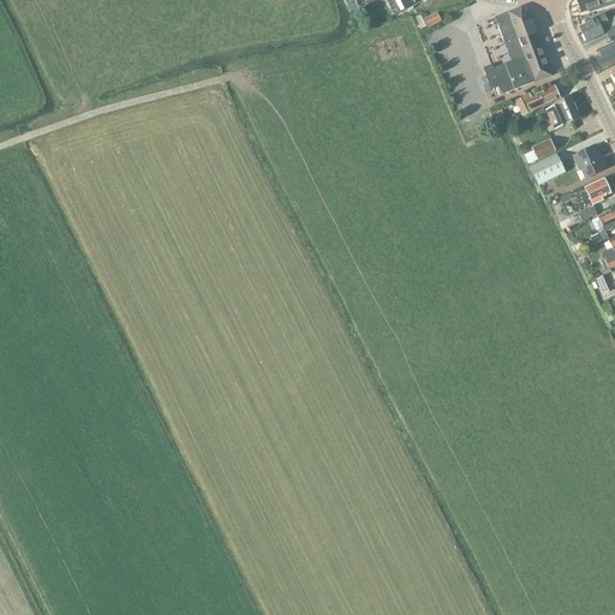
[(342,0),(347,11),(358,6),(356,0),(342,0)]
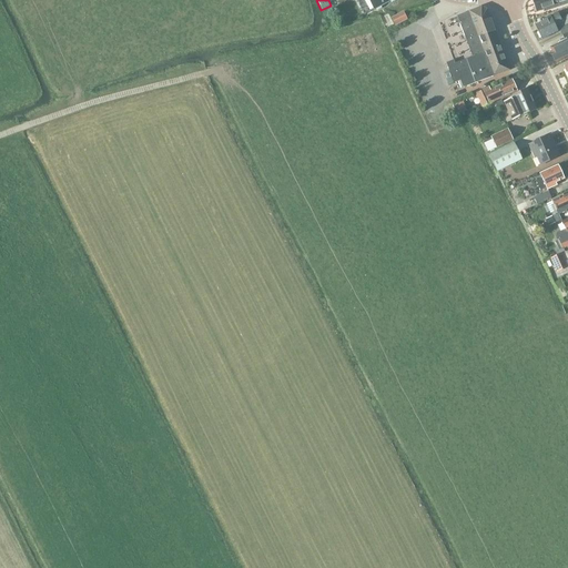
[(368,0),(375,10),(393,0),(368,0)]
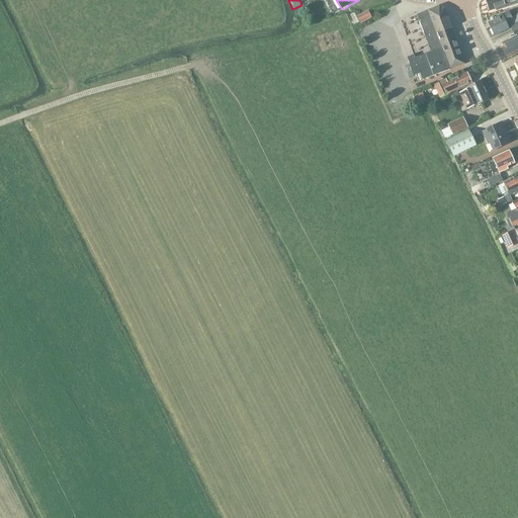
[(496,9),(496,10),(517,3),(517,0),(485,0),(489,11),(496,9)]
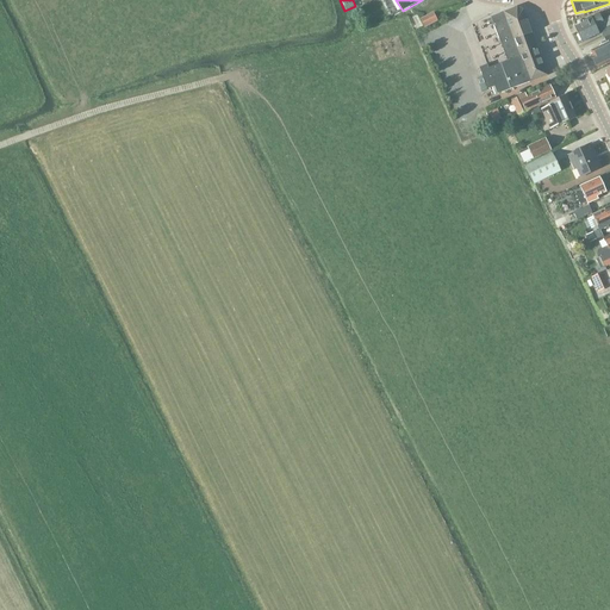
[(487,64),(479,68),(487,89),(495,86),(497,94),(548,75),(537,48),(523,11),(516,7),(502,13),(490,18),(508,62),(490,69),(487,64)]
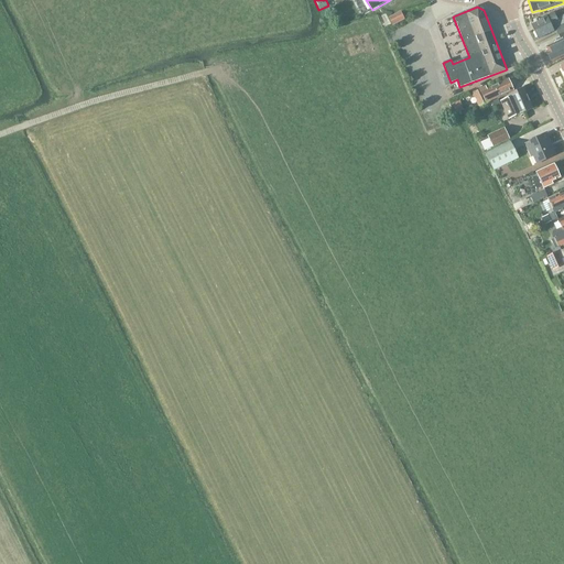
[(389,19),(393,26),(404,20),(400,13),(389,19)]
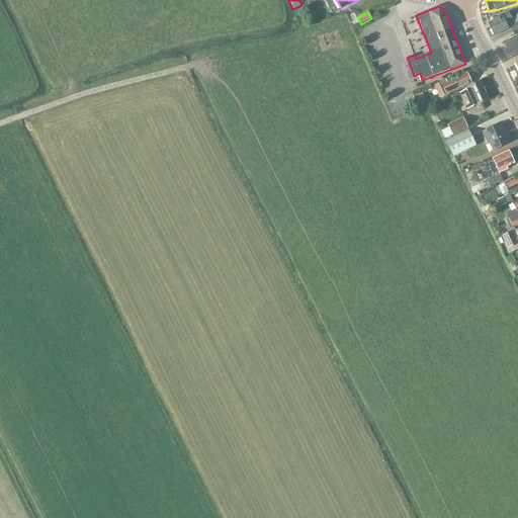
[(496,20),(489,23),(495,35),(509,29),(507,25),(510,23),(511,25),(510,26),(513,32),(517,29),(517,14),(512,17),(509,12),(503,15),(502,14),(495,18),(496,20)]
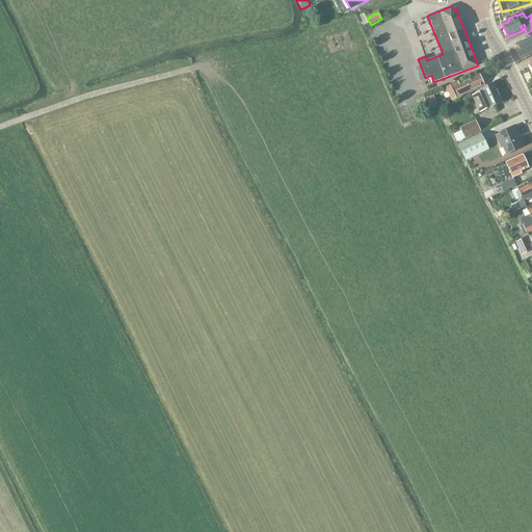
[(524,42),(516,45),(519,50),(516,51),(522,59),(531,54),(531,30),(527,33),(529,36),(523,40),(524,42)]
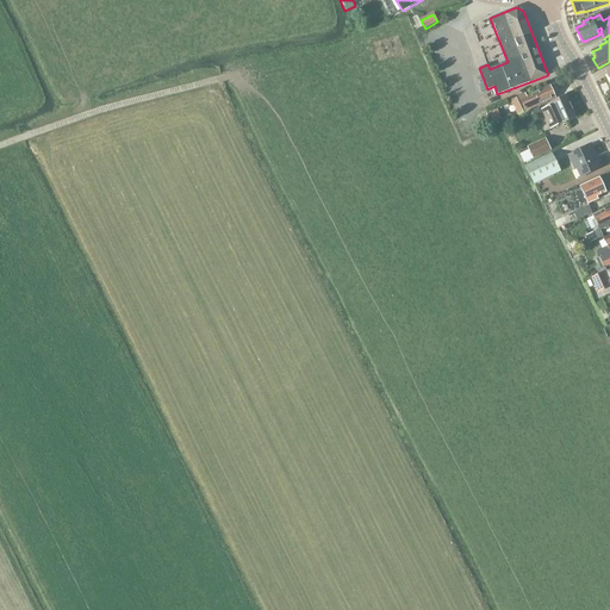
[(524,94),(518,97),(526,112),(556,98),(549,85),(526,97),(524,94)]
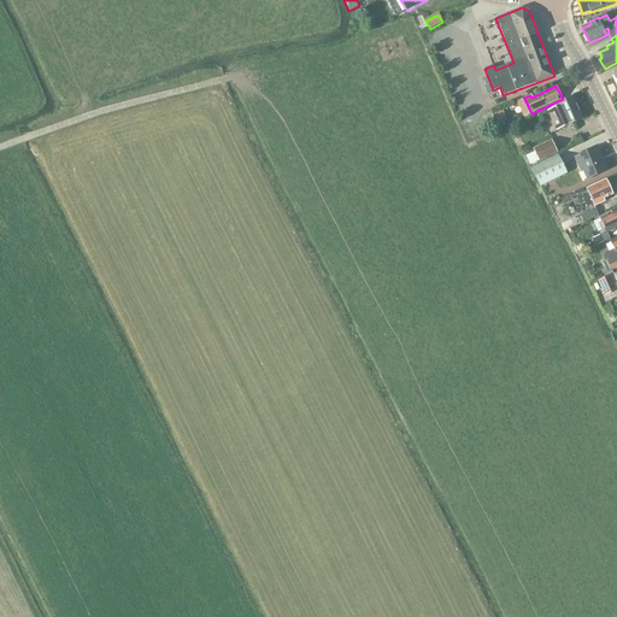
[(558,106),(548,111),(557,130),(566,125),(568,127),(576,122),(583,119),(576,104),(573,97),(564,101),(557,104),(558,106)]
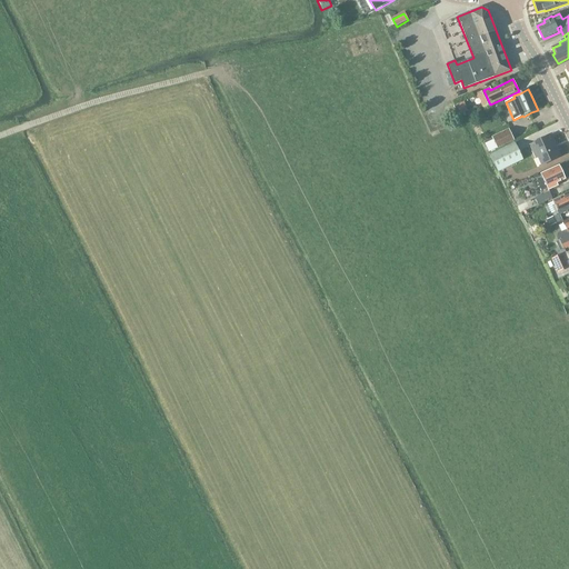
[(502,101),(497,103),(499,110),(506,107),(502,101)]
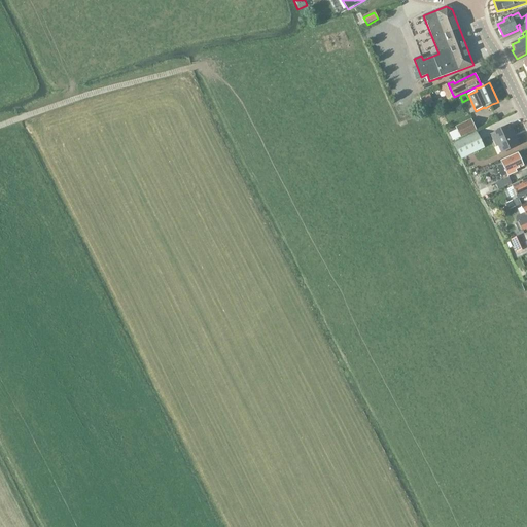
[(480,116),(485,126),(496,119),(491,110),(480,116)]
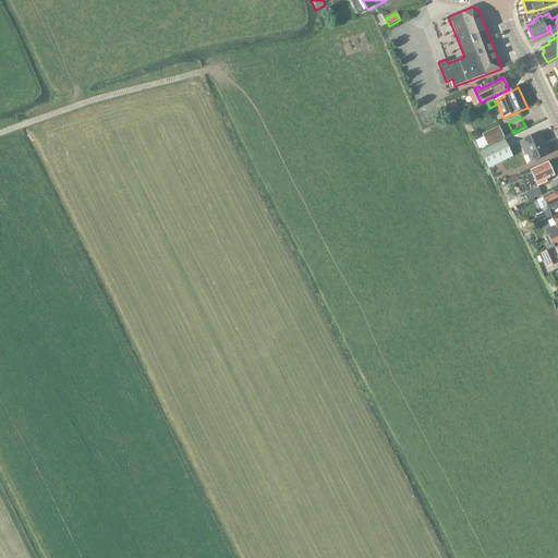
[(505,138),(499,126),(483,135),(488,146),(505,138)]
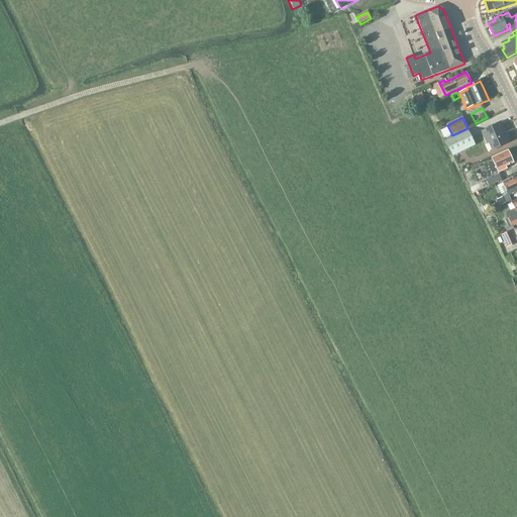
[(482,133),(487,144),(491,142),(494,150),(509,143),(505,135),(503,135),(498,125),(482,133)]
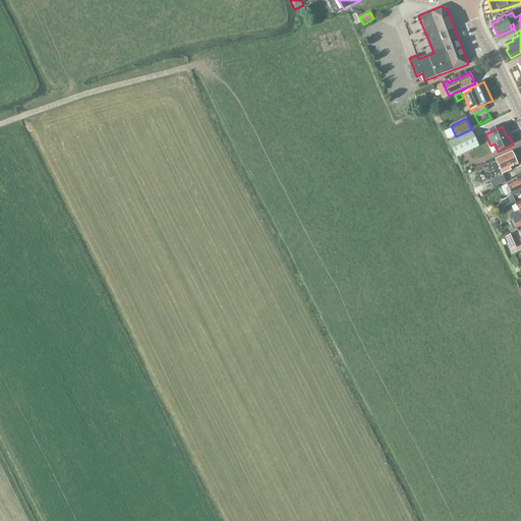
[(456,158),(465,154),(479,147),(472,132),(449,143),(456,158)]
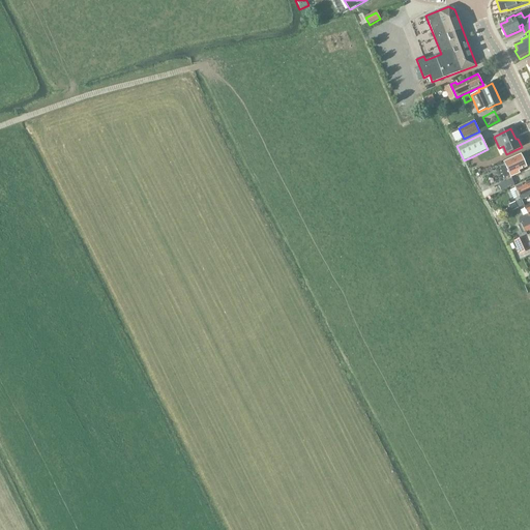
[(506,167),(500,169),(504,178),(509,175),(510,177),(519,173),(518,171),(526,167),(524,163),(525,162),(523,156),(521,156),(521,155),(504,163),(506,167)]
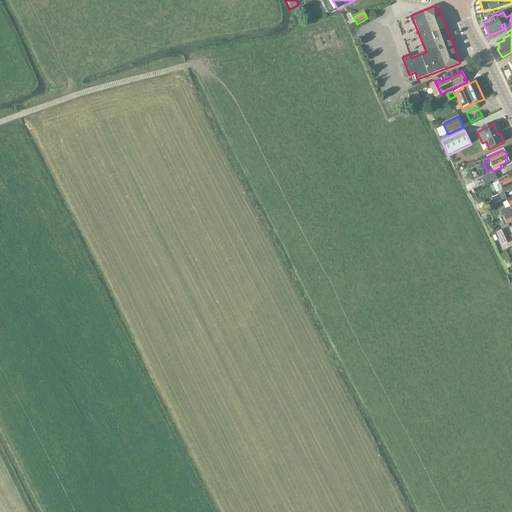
[(481,179),(484,185),(497,179),(494,173),(481,179)]
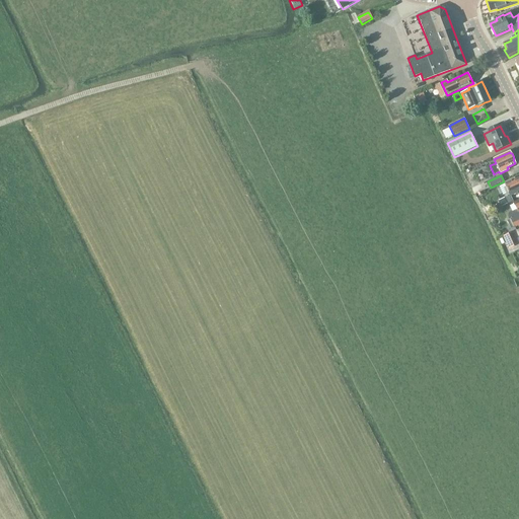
[(504,199),(499,201),(499,202),(502,208),(513,202),(511,197),(517,194),(518,192),(518,176),(504,183),(509,194),(510,196),(504,199)]
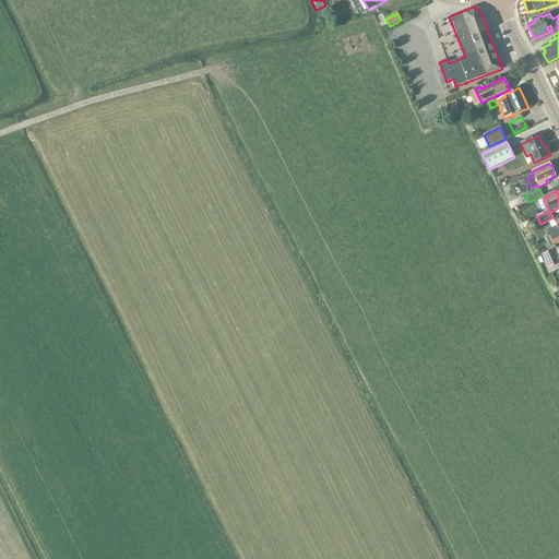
[(549,245),(546,247),(548,252),(557,248),(556,245),(558,242),(558,216),(554,219),(557,227),(548,232),(550,237),(547,239),(549,245)]
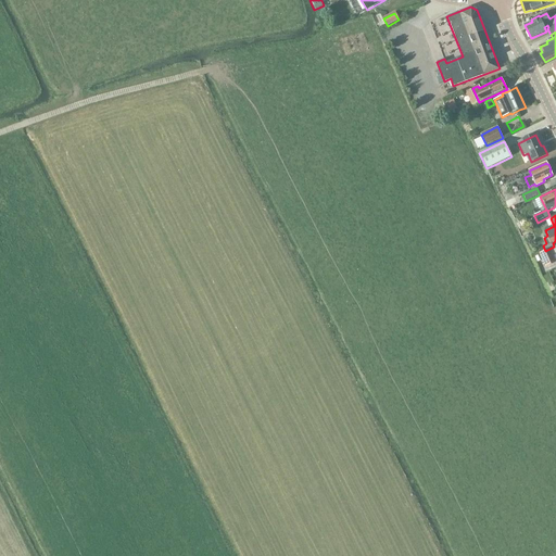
[(555,262),(553,255),(555,253),(555,245),(554,247),(545,251),(539,254),(545,267),(555,262)]
